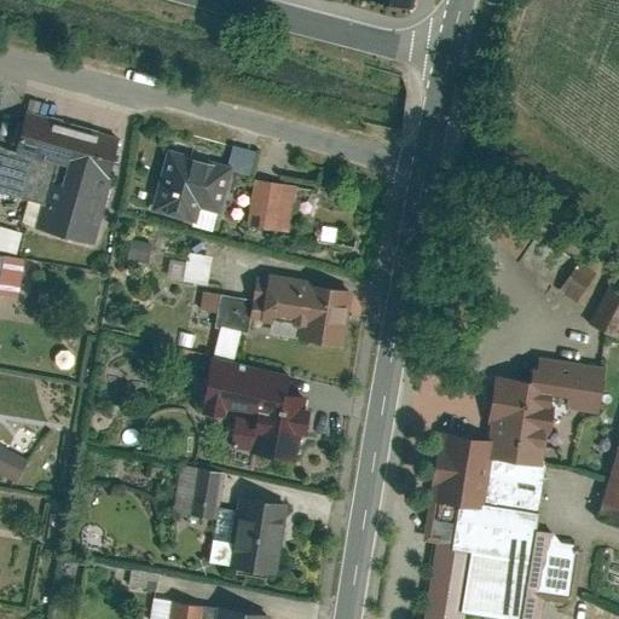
[(0,143),(0,187),(30,197),(23,224),(93,242),(122,133),(19,105),(9,145),(0,143)]
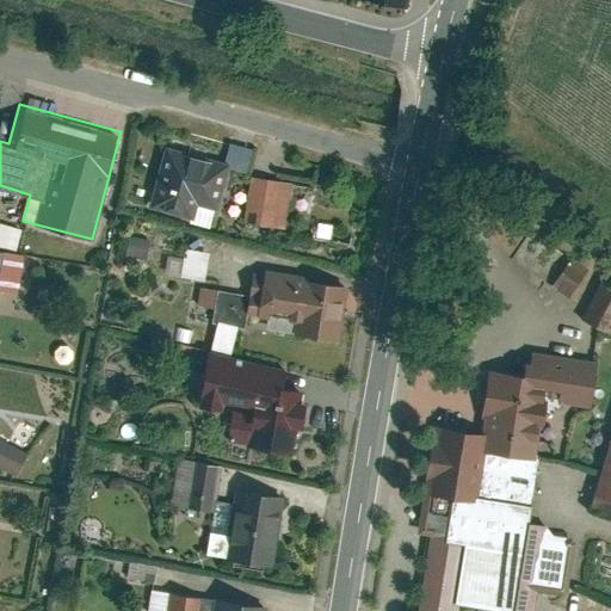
[(230,140),(226,160),(164,143),(146,210),(210,227),(227,164),(246,168),(252,146),(230,140)]
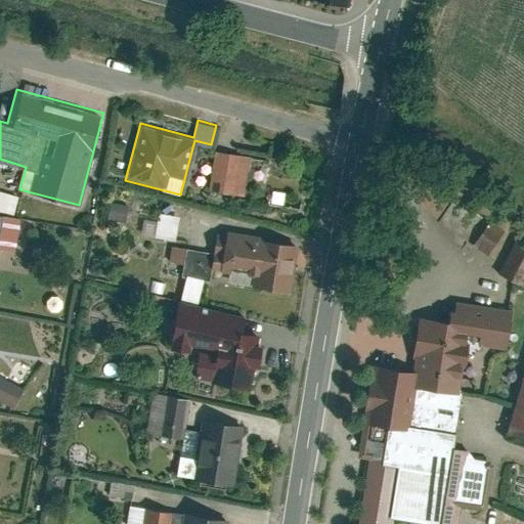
[(208,188),(216,190),(215,194),(227,198),(228,192),(245,195),(253,156),(216,148),(208,188)]
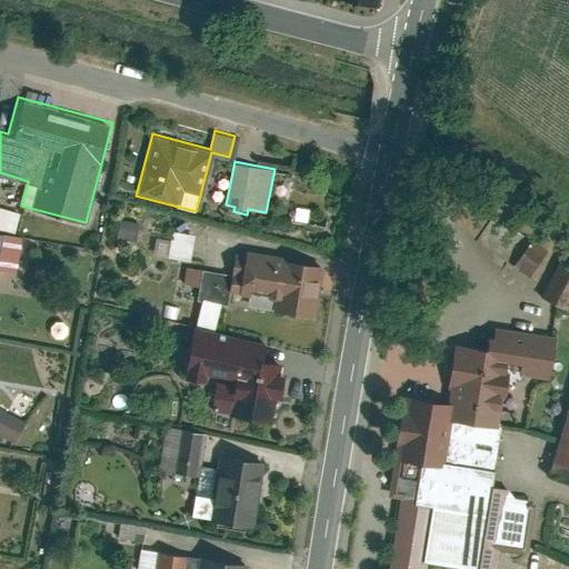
[(296,205),(293,219),(315,222),(318,209),(296,205)]
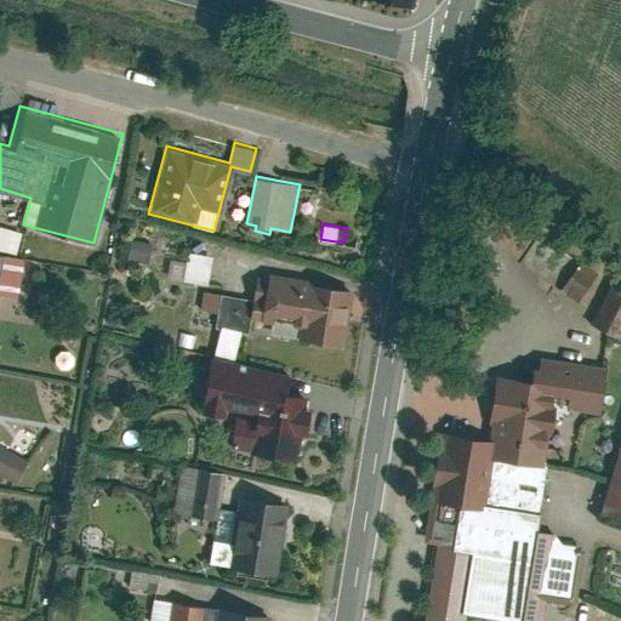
[(0,250),(18,254),(23,231),(0,224),(0,250)]
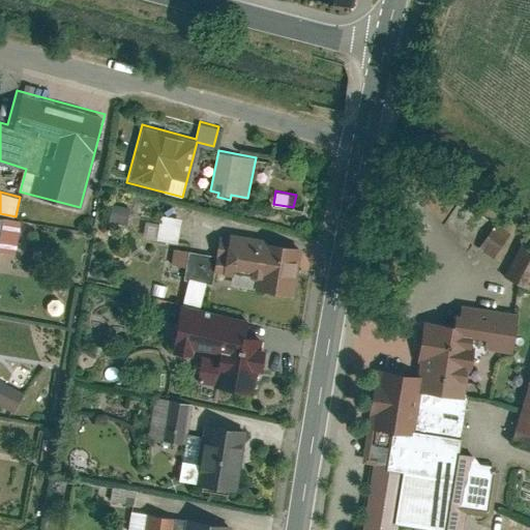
[(526,238),(470,199),(445,234),(501,273),(526,238)]
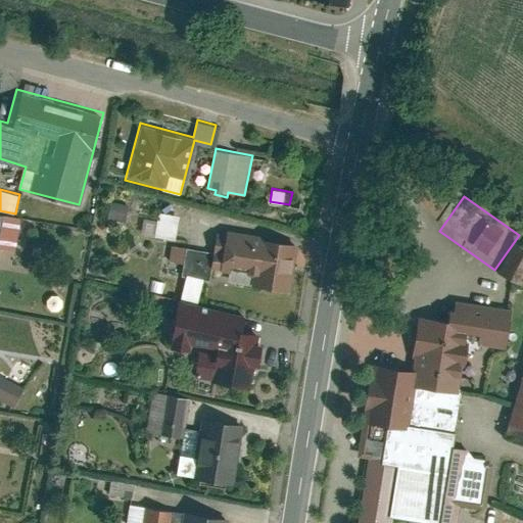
[(109,200),(106,218),(125,221),(128,203),(109,200)]
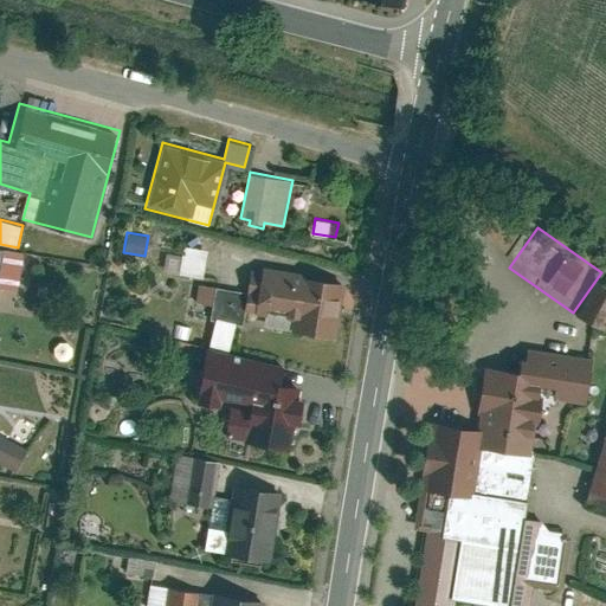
[(184,244),(178,272),(201,276),(207,249),(184,244)]
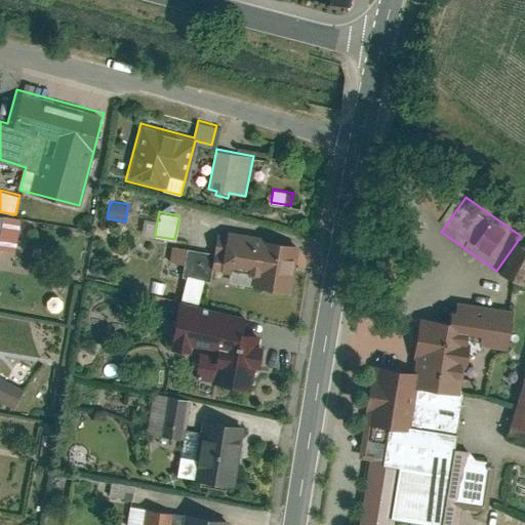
[(0,213),(0,246),(16,249),(22,217),(0,213)]
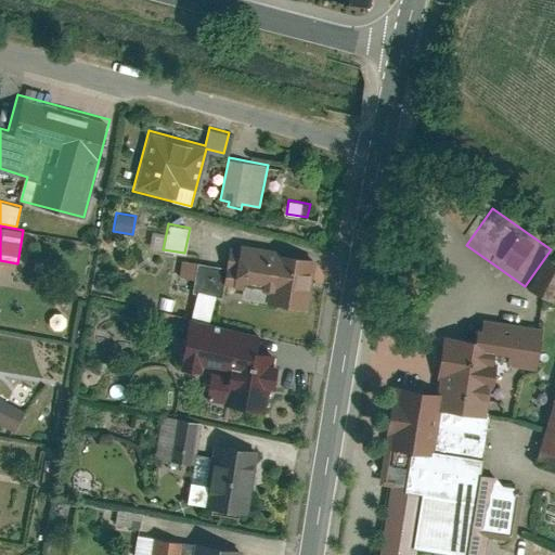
[(182,257),(179,275),(195,278),(189,315),(210,319),(215,294),(223,296),(224,283),(243,286),(242,297),(307,308),(315,258),(273,250),(273,247),(229,240),(224,265),(182,257)]
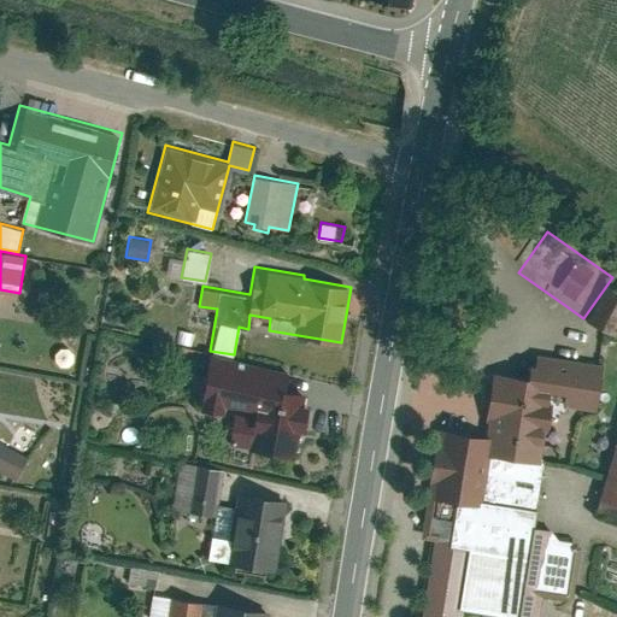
[(616,291),(611,287),(585,325),(615,345),(616,341),(616,291)]
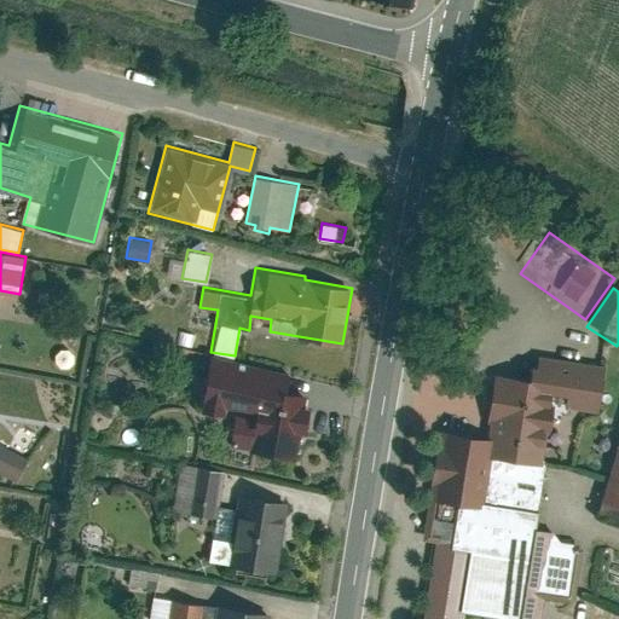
[(609,365),(542,354),(537,385),(505,380),(495,445),(453,438),(440,513),(426,519),(421,550),(437,553),(424,618),(473,618),(474,617),(489,618),(549,618),(553,606),(578,611),(590,537),(544,528),(565,411),(601,418),(609,365)]
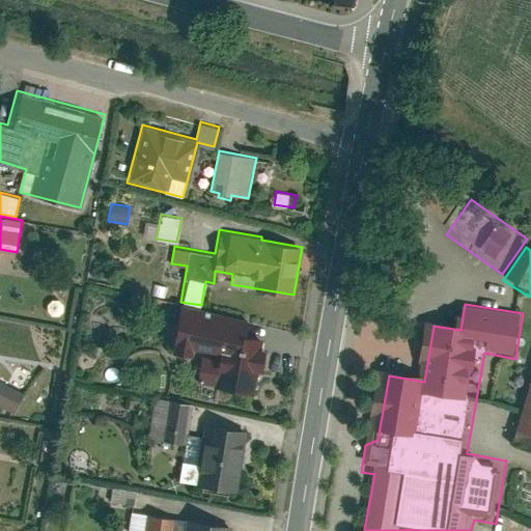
[(203,351),(198,382),(255,391),(264,338),(242,334),(245,317),(178,306),(170,352),(190,355),(191,347),(203,351)]
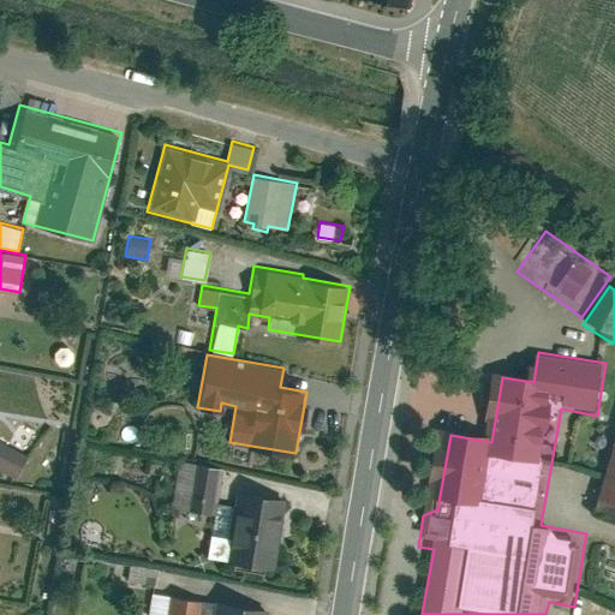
[(4,441),(0,446),(0,467),(17,477),(29,454),(4,441)]
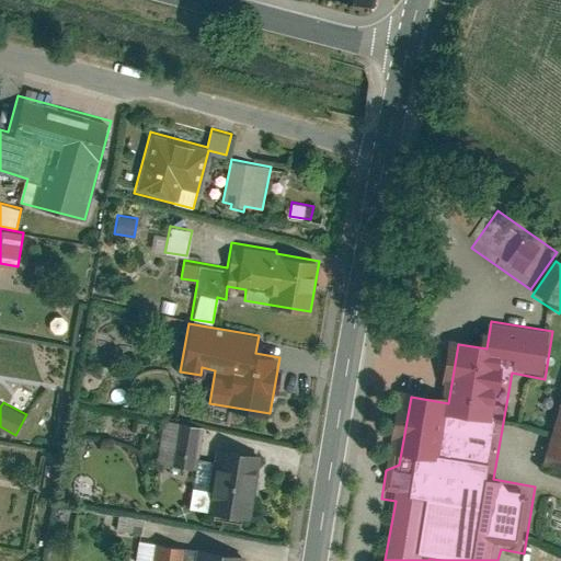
[(560,407),(541,466),(560,472),(560,407)]
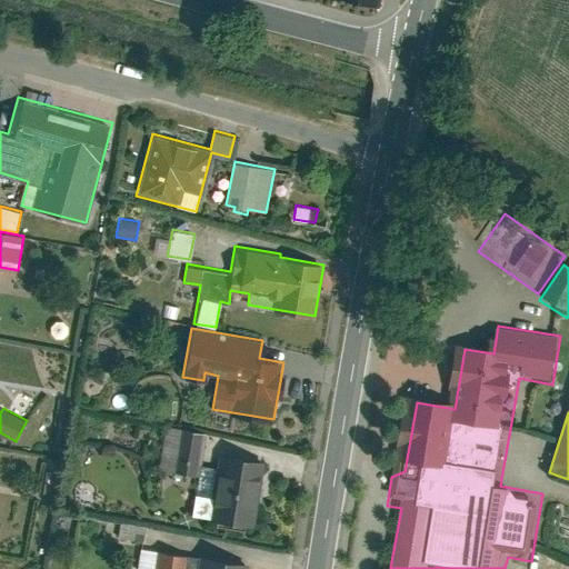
[(196,472),(202,431),(167,425),(159,466),(196,472)]
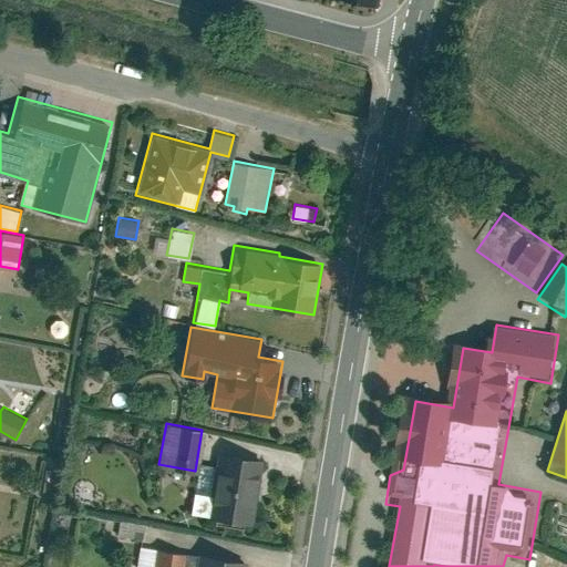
[(215,468),(198,466),(191,513),(251,523),(263,459),(218,451),(215,468)]
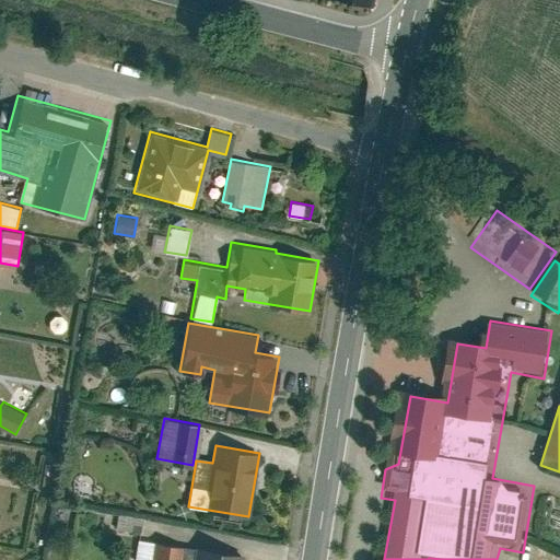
[(148,533),(150,518),(125,514),(121,528),(148,533)]
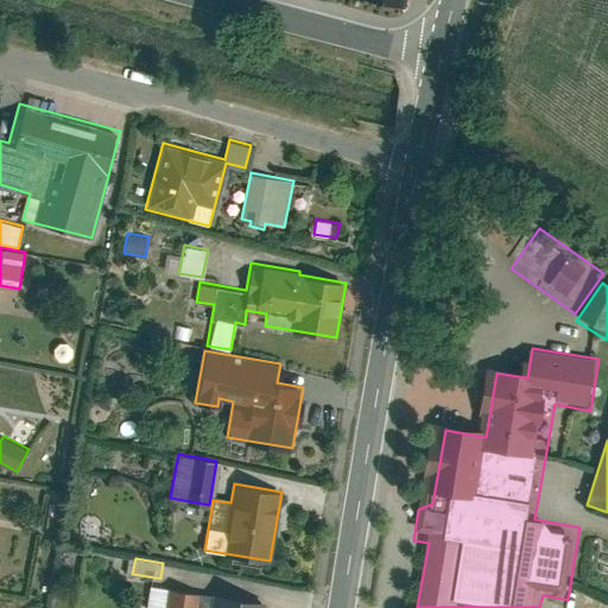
[(263,607),(264,601),(152,583),(147,607),(149,607),(263,607)]
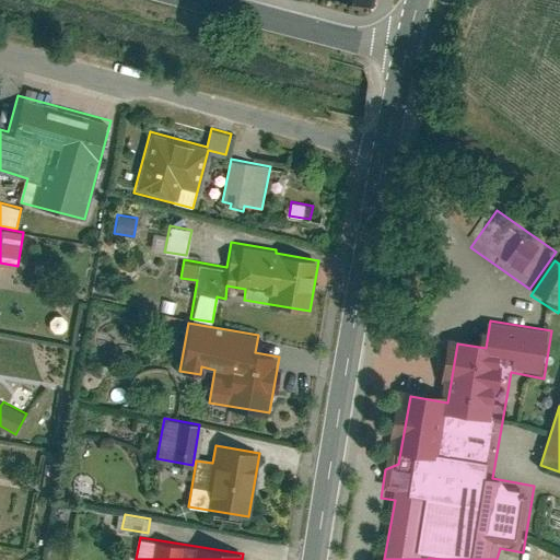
All buildings are outlined.
